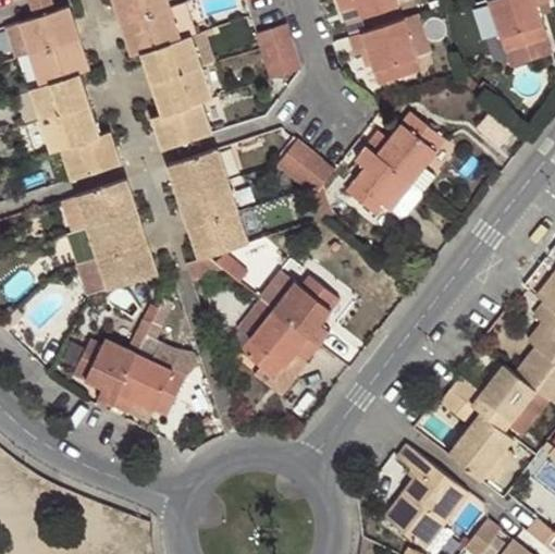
[(32,19),(54,11),(50,0),(24,0),(27,5),(32,19)]
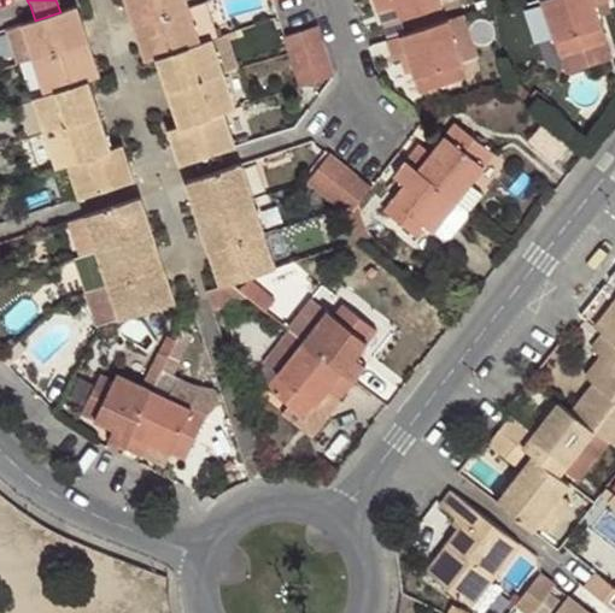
[(122,0),(132,28),(187,10),(183,0),(122,0)]
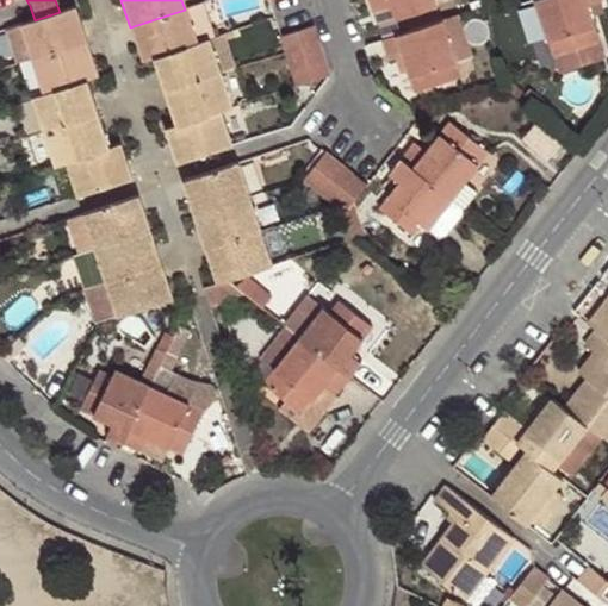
[(434,0),(365,0),(372,16),(389,10),(394,23),(436,8),(434,0)]
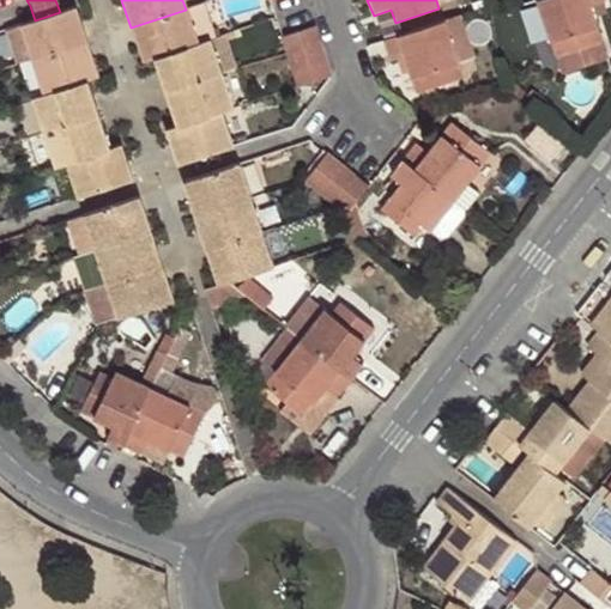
[(603,0),(538,0),(521,6),(539,64),(554,59),(560,75),(608,60),(593,19),(590,8),(603,4),(604,4),(603,0)]
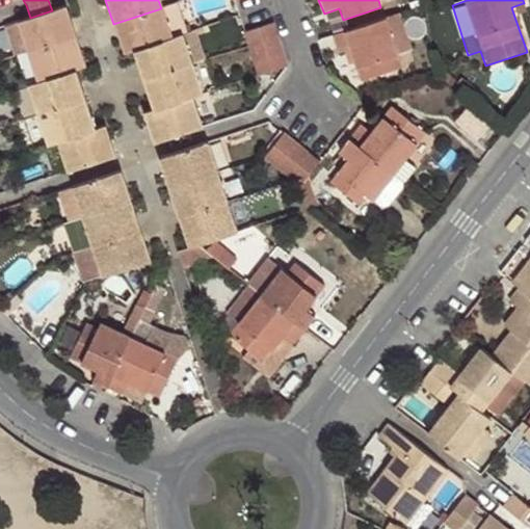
[(511,7),(514,17),(526,14),(523,3),(511,7)]
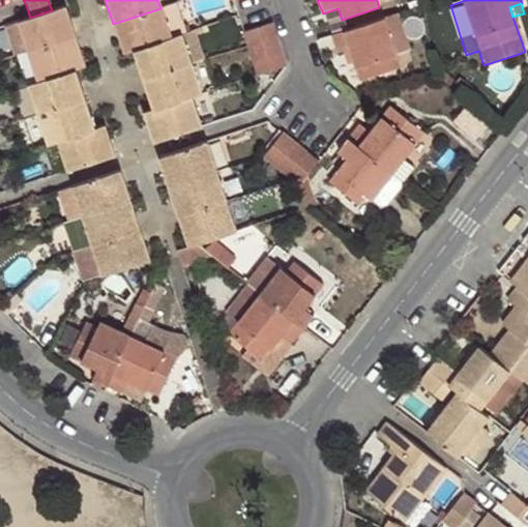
[(27,52),(75,36),(64,6),(52,10),(30,18),(4,26),(15,56),(27,52)]
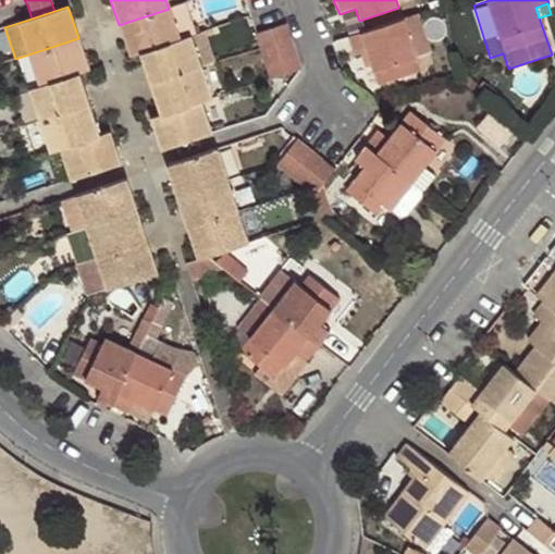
[(169,9),(119,25),(128,58),(139,53),(180,40),(169,9)]
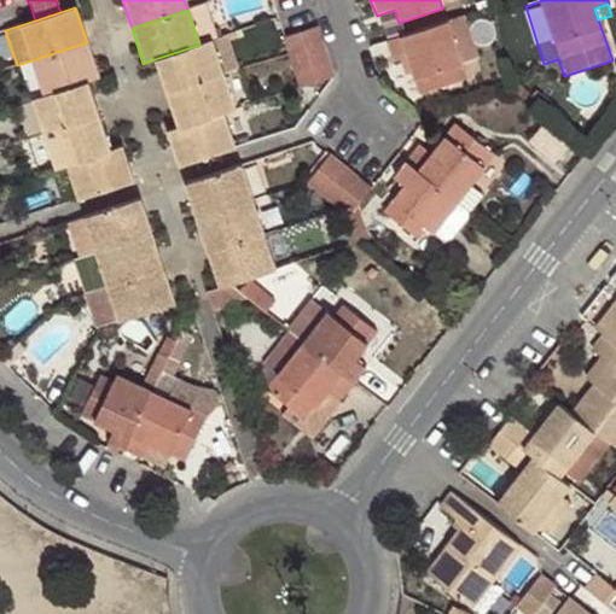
[(476,60),(460,17),(447,22),(462,64),(476,60)]
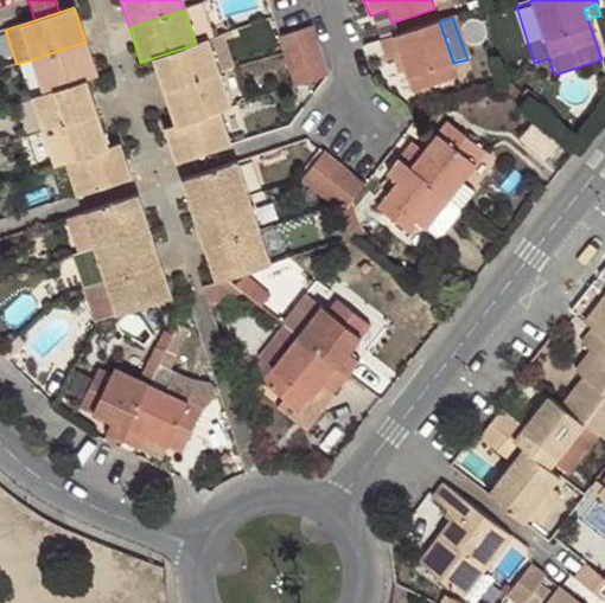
[(439,21),(379,42),(386,64),(392,62),(400,58),(405,74),(412,94),(459,79),(453,63),(439,21)]
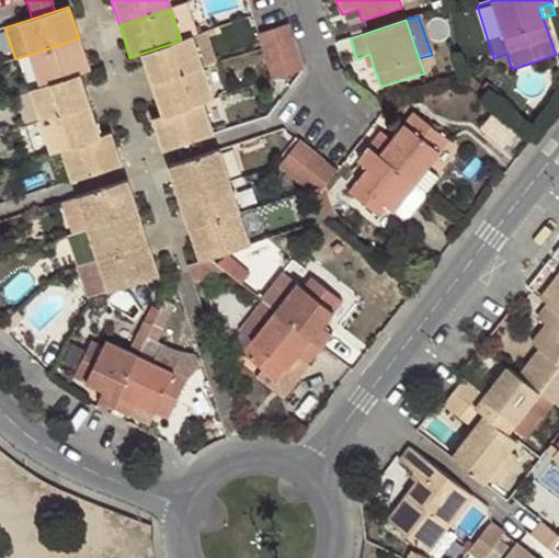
[(260,50),(293,41),(287,25),(258,34),(254,36),(260,50)]
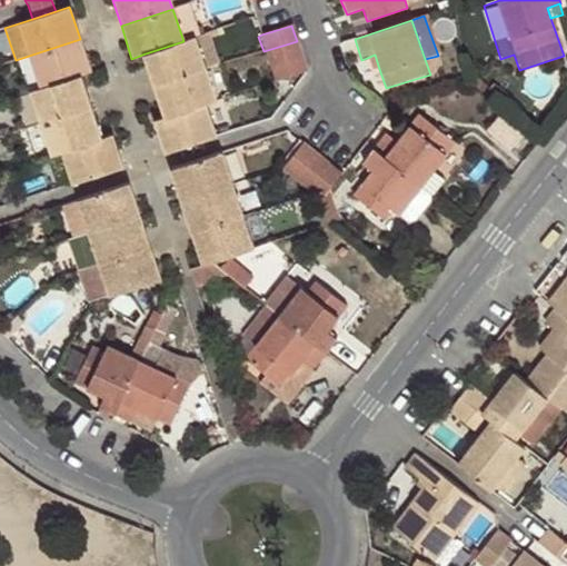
[(209,33),(195,38),(206,70),(219,66),(209,33)]
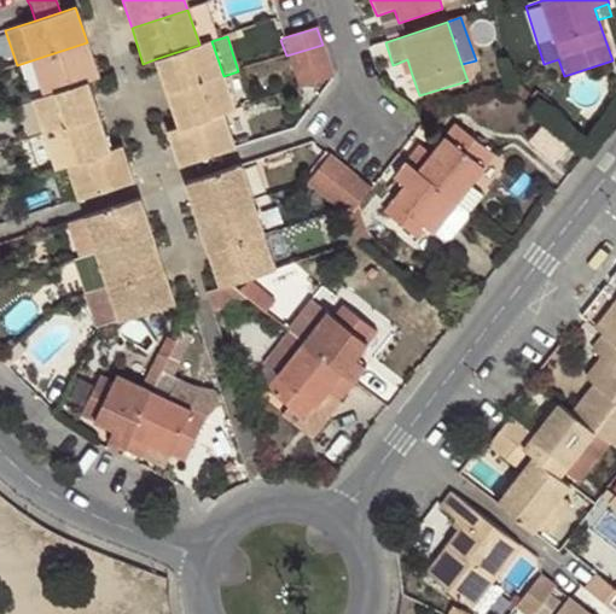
[(199,45),(155,59),(167,94),(224,76),(211,41),(199,45)]
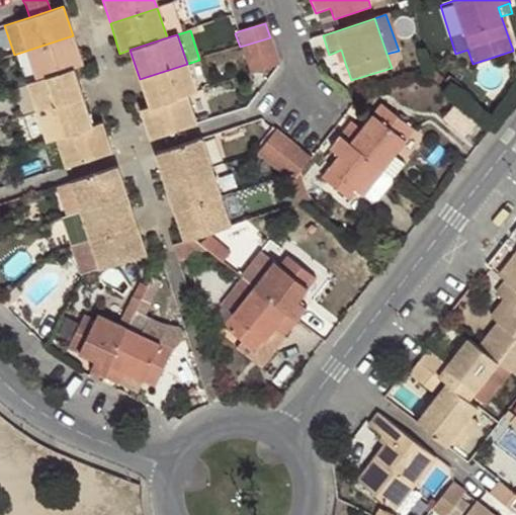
[(84,66),(73,35),(26,51),(37,81),(73,70),(84,66)]
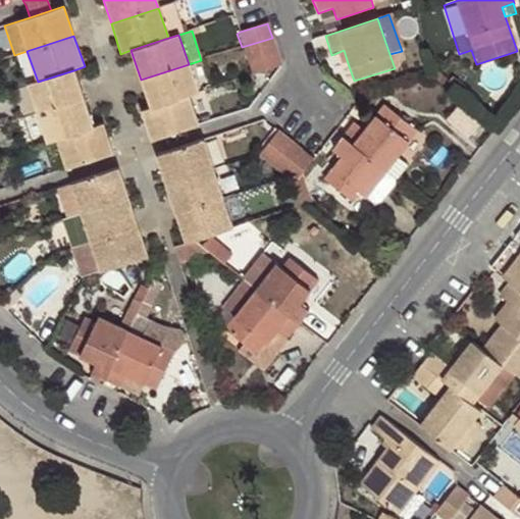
[(247,62),(277,53),(272,38),(242,47),(247,62)]
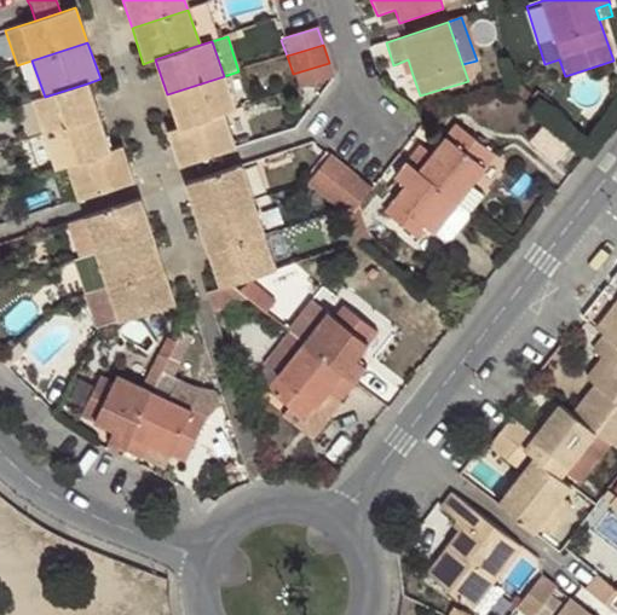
[(408,59),(399,63),(404,77),(413,75),(408,59)]
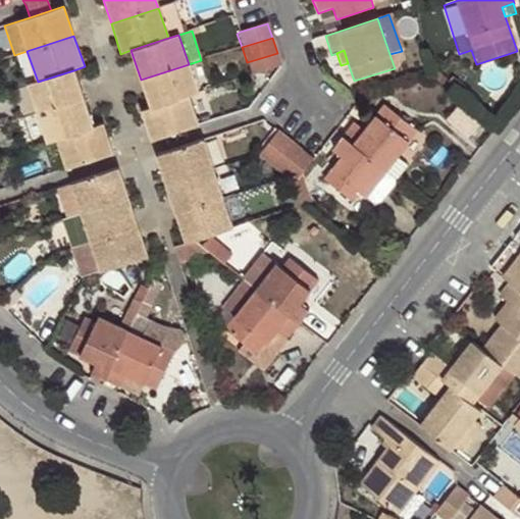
[(281,66),(277,53),(247,62),(252,75),(281,66)]
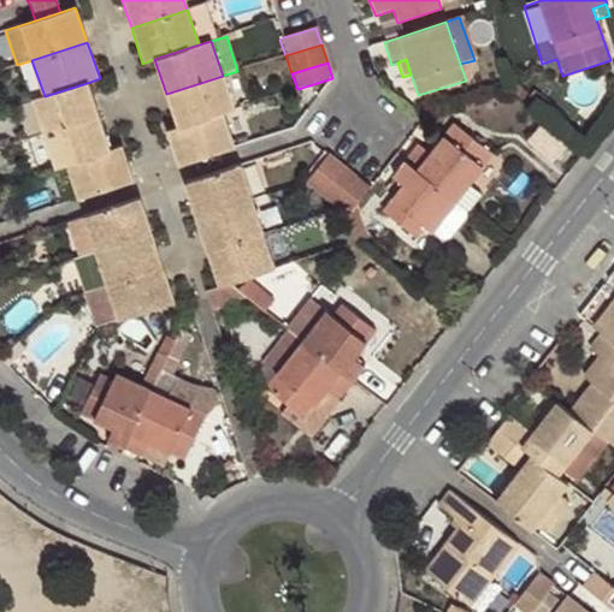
[(223,76),(166,94),(177,128),(223,113),(234,110),(223,76)]
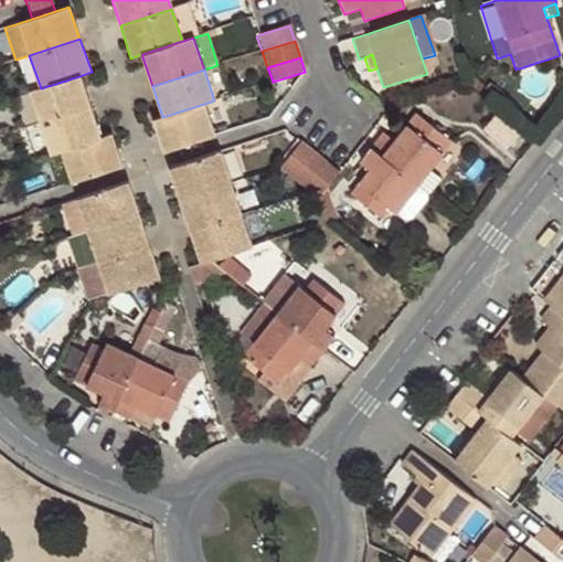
[(91,107),(80,76),(41,88),(29,92),(39,124),(91,107)]
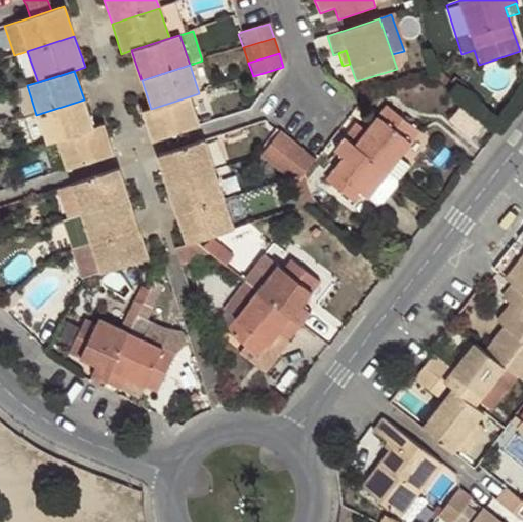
[(439,72),(434,79),(444,87),(448,82),(450,80),(439,72)]
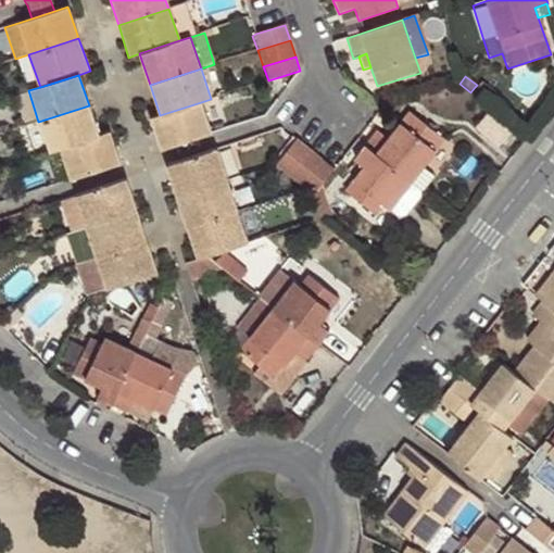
[(481,82),(477,85),(475,87),(489,99),(494,92),(481,82)]
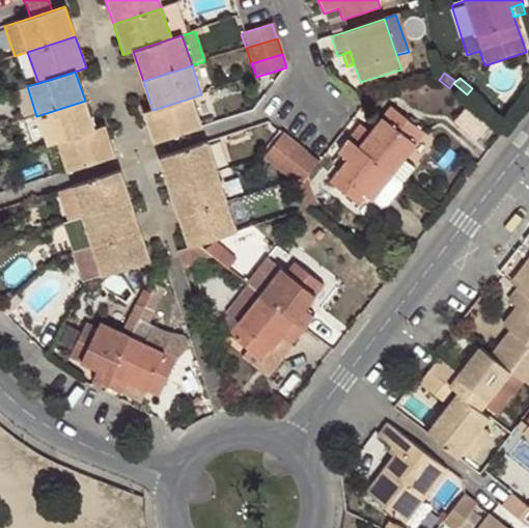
[(192,98),(152,110),(143,113),(152,144),(200,129),(192,98)]
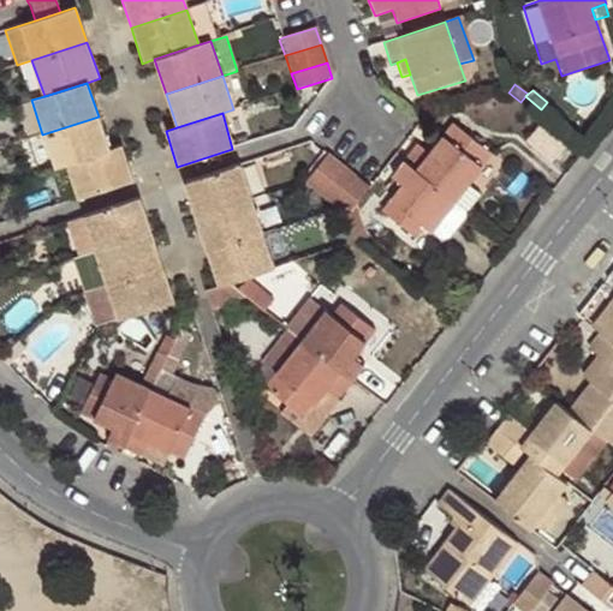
[(109,149),(99,117),(42,135),(54,168),(66,165),(109,149)]
